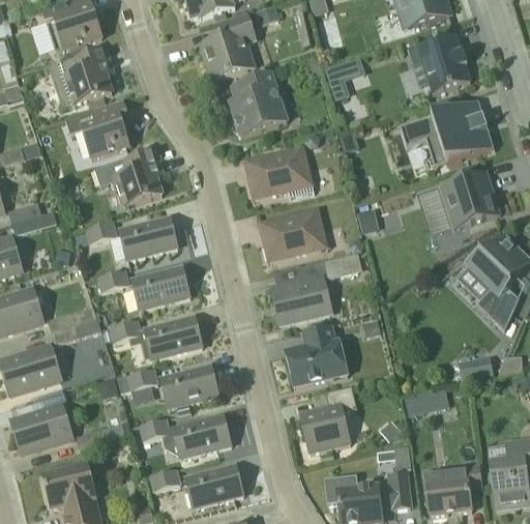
[(69,0),(42,8),(56,52),(70,48),(86,42),(101,37),(92,8),(81,11),(78,0),(69,0)]
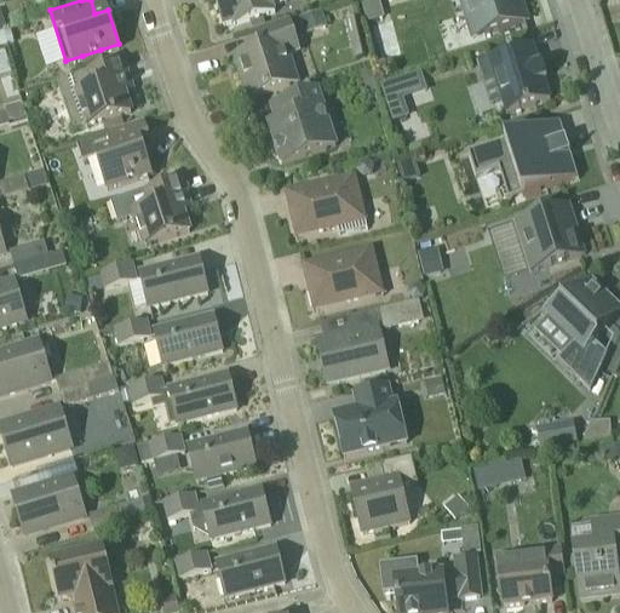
[(217,0),(224,22),(234,18),(234,21),(275,9),(275,6),(275,5),(273,0),(217,0)]
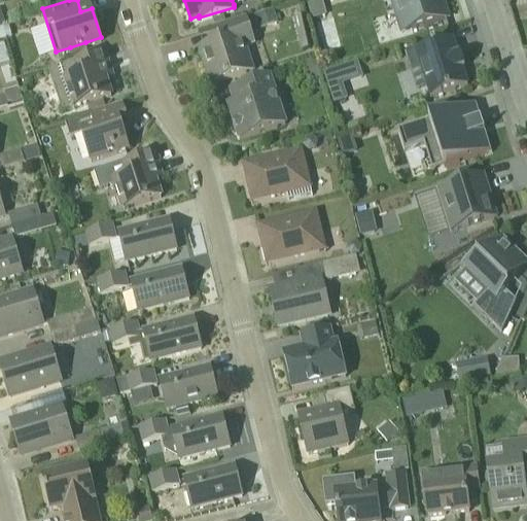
[(308,1),(312,15),(326,11),(323,0),(311,0),(308,1)]
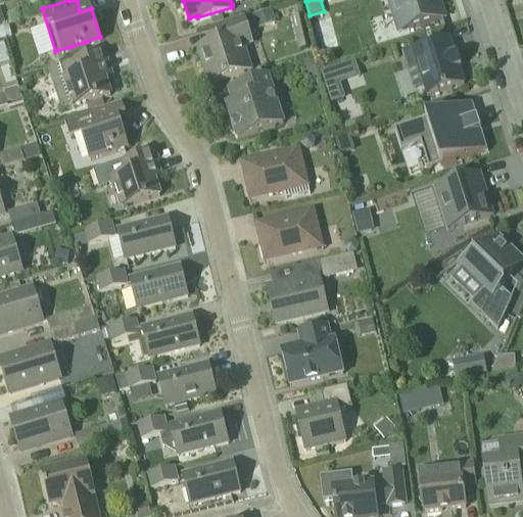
[(392,0),(401,28),(442,15),(443,14),(438,0),(392,0)]
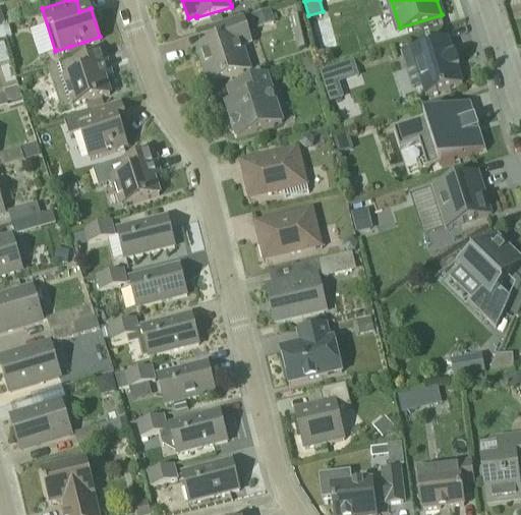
[(271,5),(251,11),(256,24),(275,18),(271,5)]
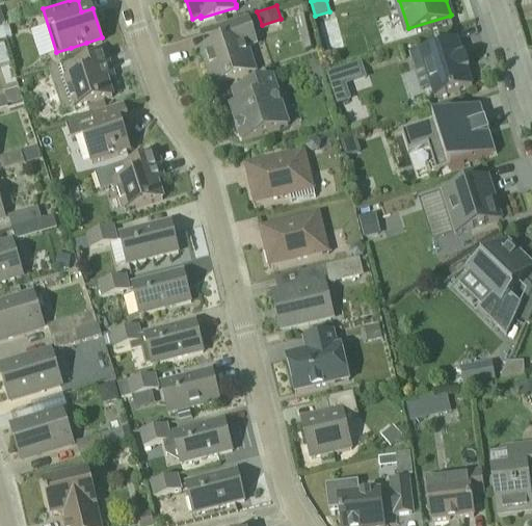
[(296,14),(303,46),(314,44),(307,11),(296,14)]
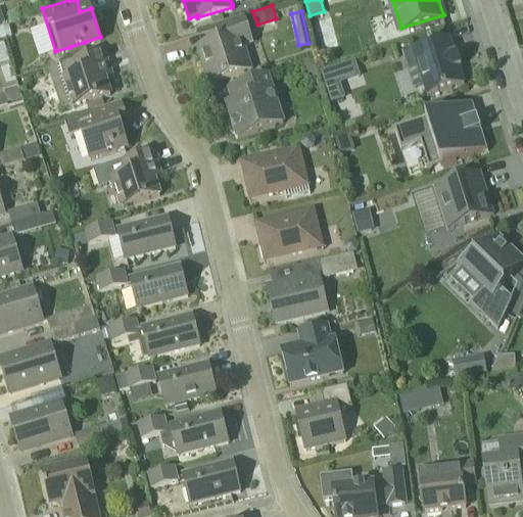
[(212,79),(245,68),(240,53),(244,52),(240,40),(251,36),(244,13),(211,24),(217,37),(200,42),(202,46),(199,50),(206,74),(211,75),(212,79)]
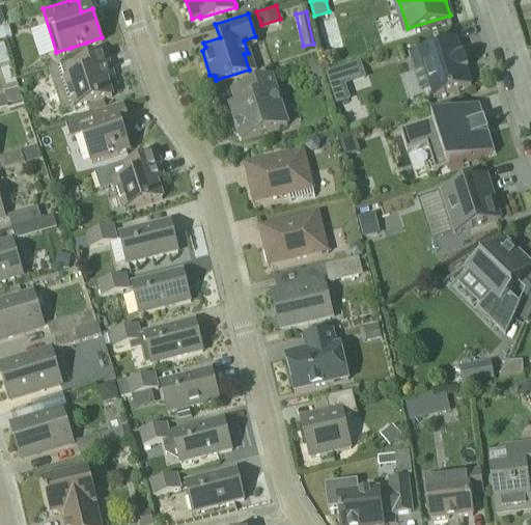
[(463,52),(456,34),(409,50),(414,64),(423,61),(435,94),(472,82),(467,64),(469,64),(465,51),(463,52)]
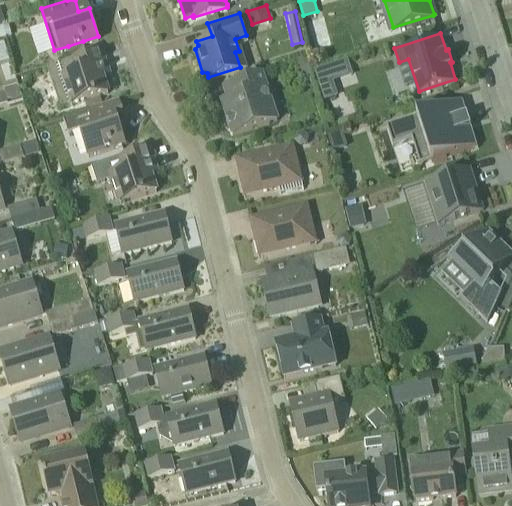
[(68,46),(71,55),(87,50),(83,41),(68,46)]
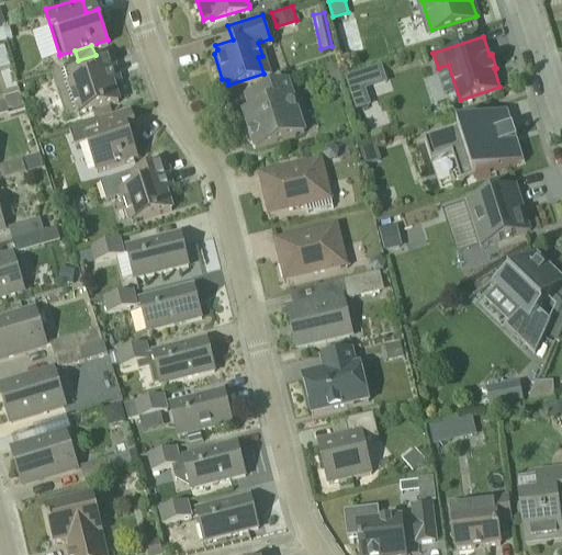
[(120,77),(117,69),(112,51),(96,55),(78,60),(51,69),(66,116),(93,108),(110,102),(119,99),(113,79),(120,77)]
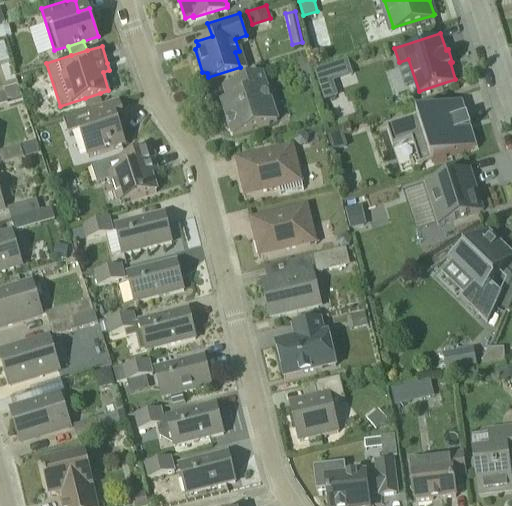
[(319,81),(324,96),(338,92),(333,77),(352,70),(348,56),(328,62),(314,66),(319,81)]
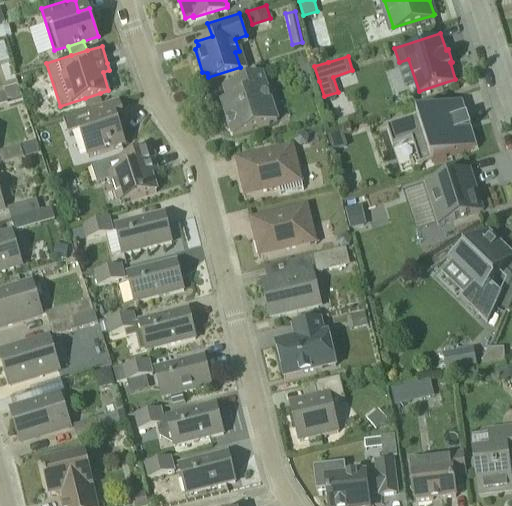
[(307,57),(297,60),(300,71),(310,68),(307,57)]
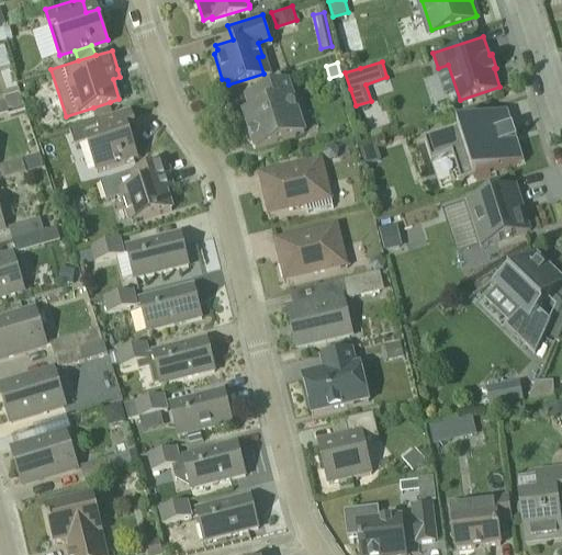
[(246,90),(251,105),(244,108),(250,125),(248,128),(251,136),(254,137),(256,144),(304,127),(288,77),(246,90)]
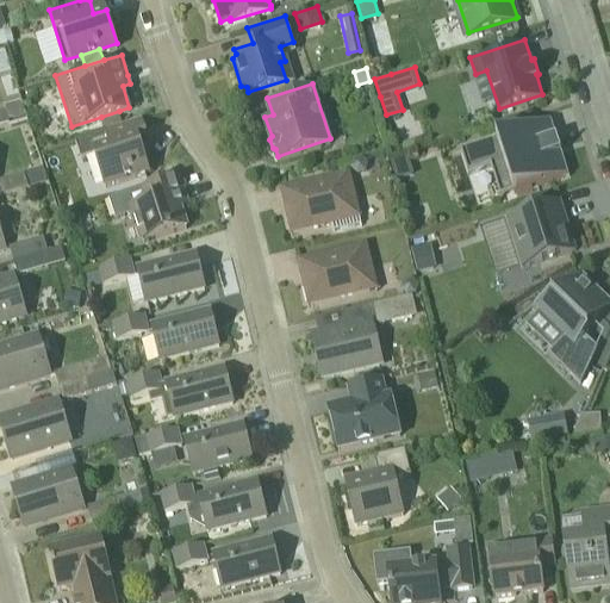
[(0,120),(10,119),(8,117),(26,111),(22,95),(4,101),(5,105),(0,106),(0,120)]
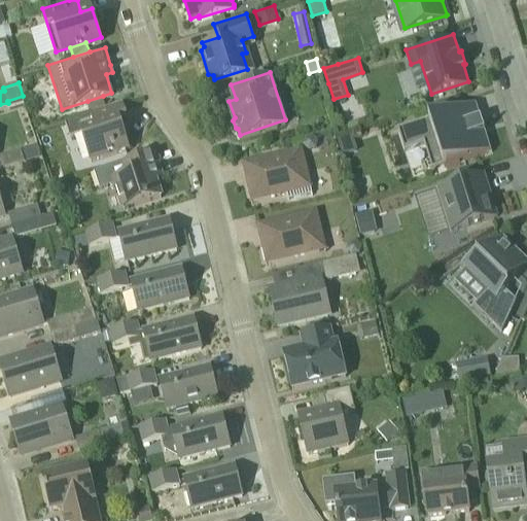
[(103,96),(88,101),(91,110),(106,105),(103,96)]
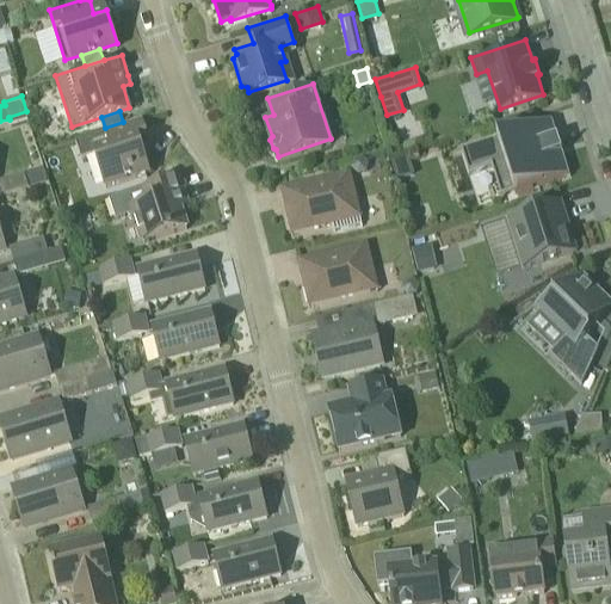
[(150,145),(148,137),(141,116),(123,122),(105,128),(75,136),(81,154),(94,149),(105,182),(149,168),(142,148),(150,145)]
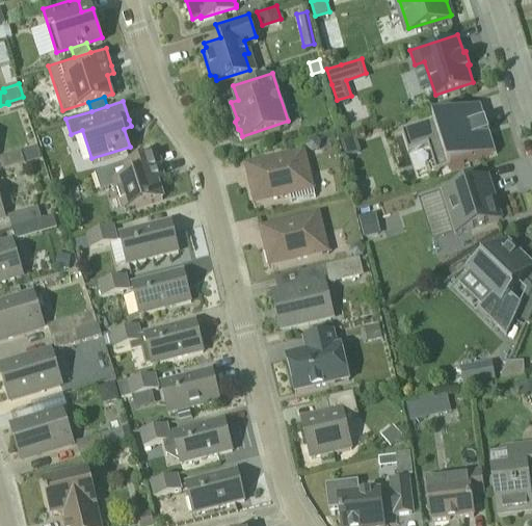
[(441,137),(449,164),(497,149),(481,102),(402,127),(408,148),(441,137)]
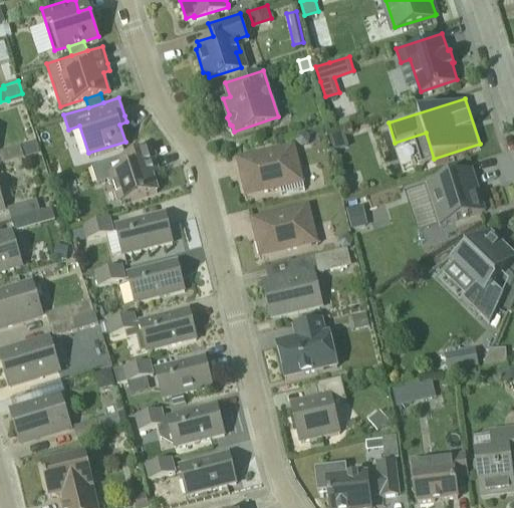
[(344,129),(330,133),(334,148),(348,143),(344,129)]
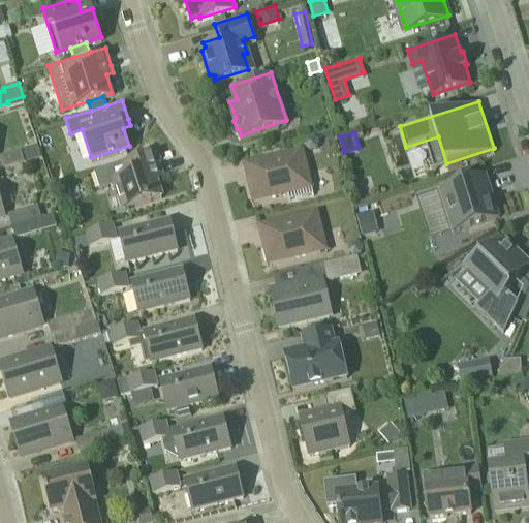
[(309,147),(315,145),(317,140),(312,134),(307,136),(305,143),(309,147)]
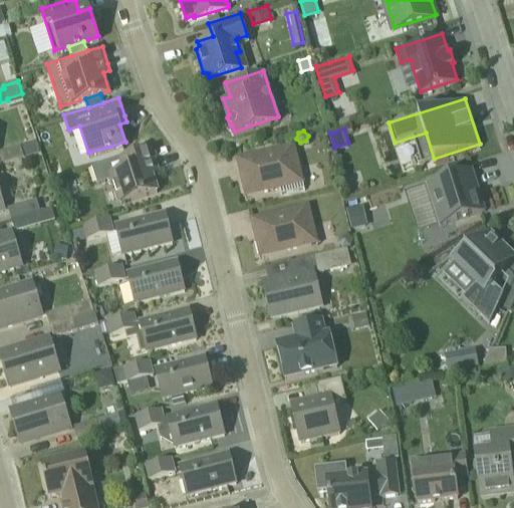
[(305,185),(304,180),(295,141),(236,155),(240,169),(244,168),(245,175),(243,175),(247,192),(245,193),(245,194),(280,186),(281,191),(305,185)]
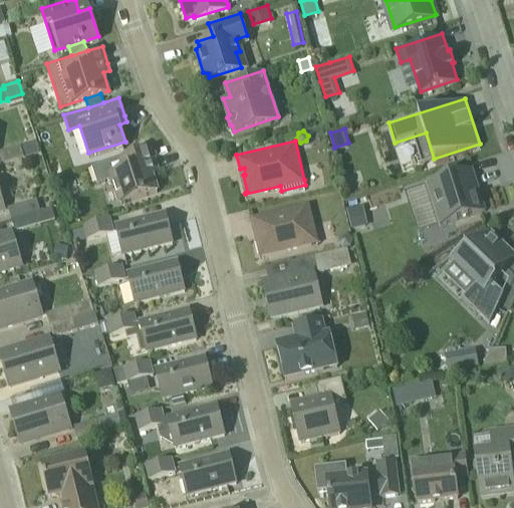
[(24,154),(21,143),(0,148),(0,158),(1,161),(24,154)]
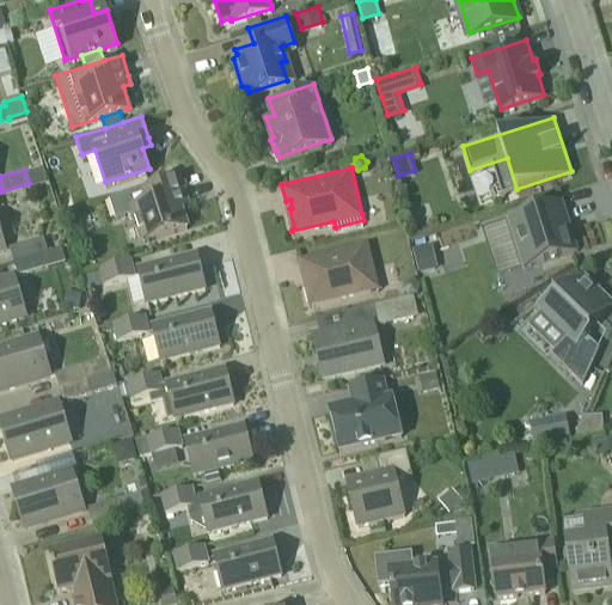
[(189,201),(187,193),(178,171),(110,195),(116,214),(134,209),(144,238),(188,224),(181,203),(189,201)]
